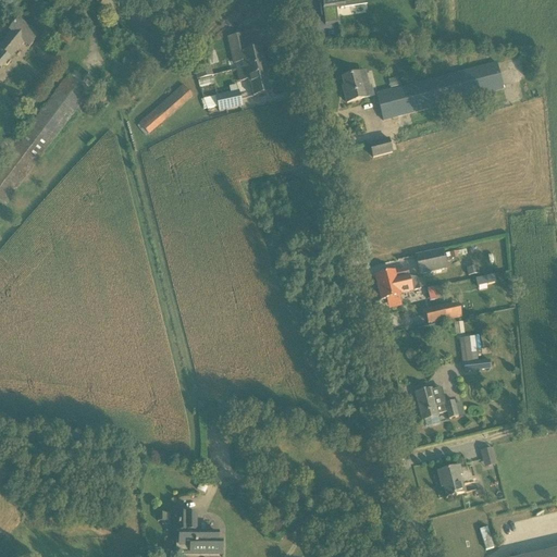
[(337,23),(335,8),(344,7),(344,5),(363,3),(362,0),(321,0),(325,25),(337,23)]
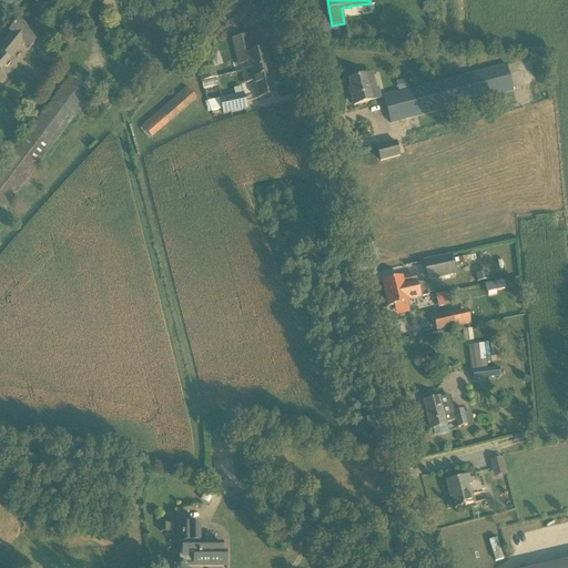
[(39,39),(19,21),(10,31),(12,33),(11,34),(13,36),(10,39),(9,38),(0,48),(0,70),(0,71),(23,43),(30,49),(39,39)]
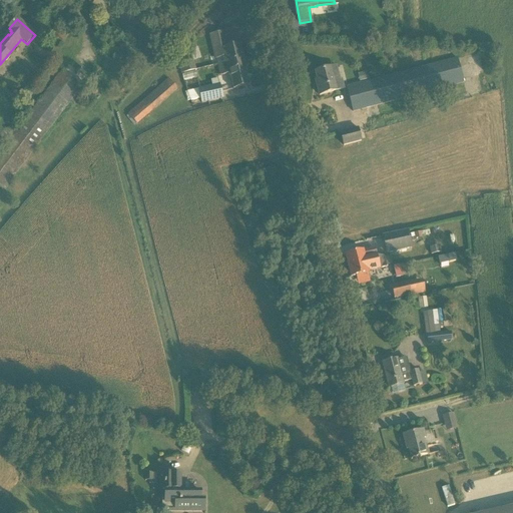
[(223,57),(224,63),(243,59),(239,45),(224,48),(220,33),(209,35),(213,52),(215,59),(223,57)]
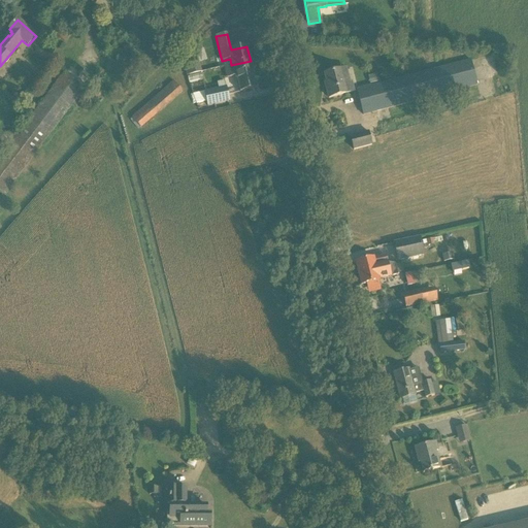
[(202,72),(196,53),(180,57),(187,76),(202,72)]
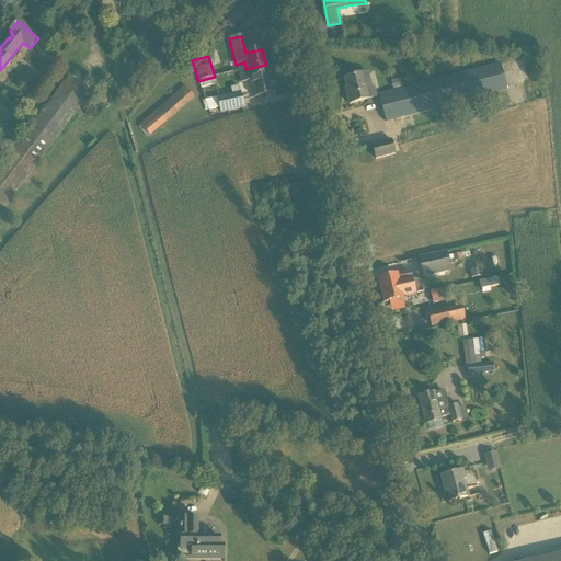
[(500,64),(473,71),(379,96),(386,123),(507,91),(500,64)]
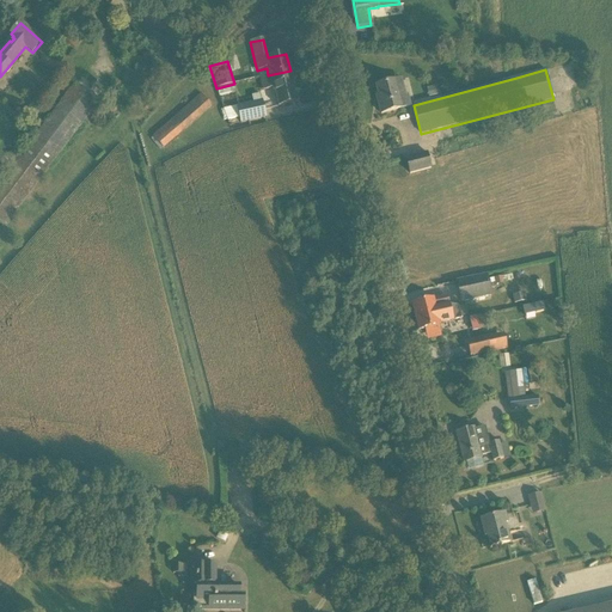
[(268,75),(262,77),(261,78),(263,91),(274,89),(279,108),(298,103),(291,71),(268,75)]
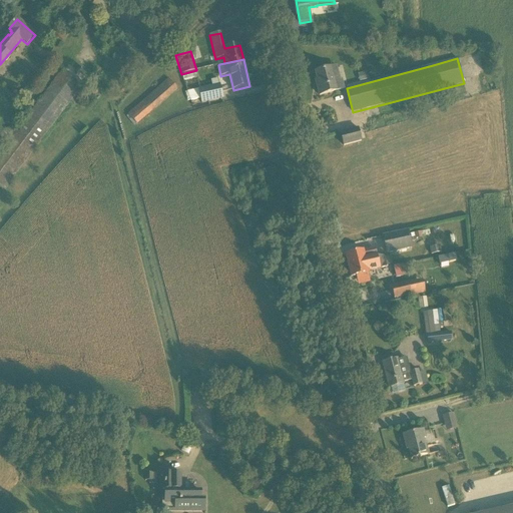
[(340,80),(337,66),(315,72),(319,86),(317,87),(320,95),(345,89),(342,80),(340,80)]
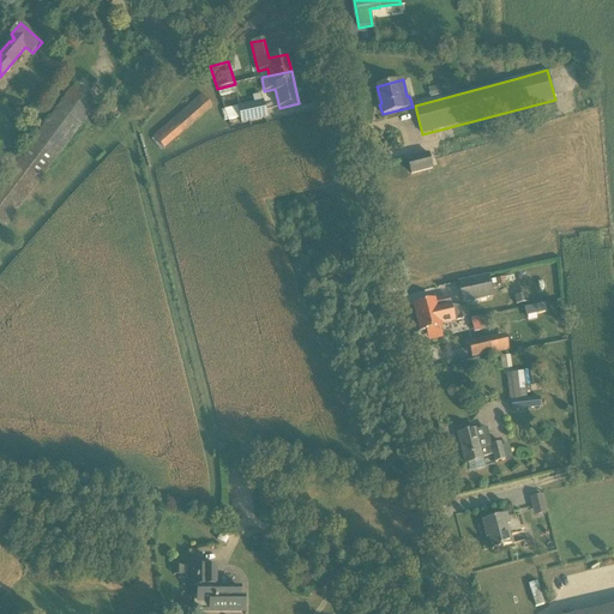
[(91,112),(97,103),(74,86),(0,182),(0,220),(6,224),(84,122),(89,126),(96,115),(91,112)]
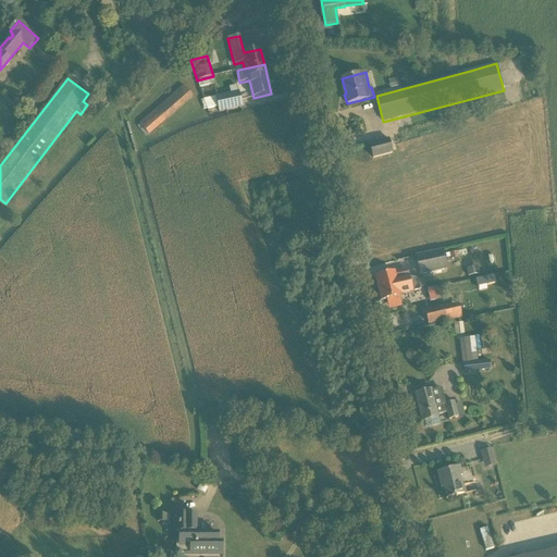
[(391,89),(399,86),(397,78),(387,82),(391,89)]
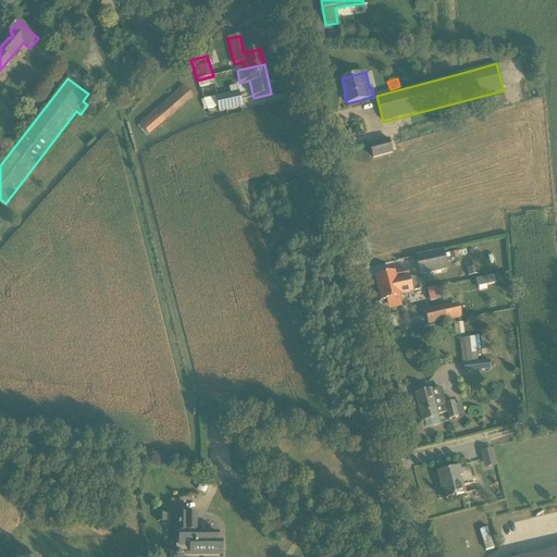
[(183,85),(138,124),(148,135),(193,97),(183,85)]
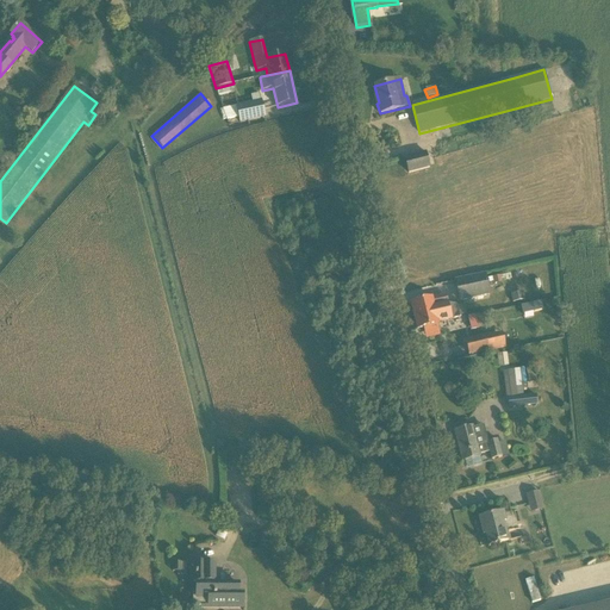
[(236,106),(223,110),(225,116),(226,119),(238,117),(240,123),(266,117),(260,95),(251,98),(253,101),(236,106)]
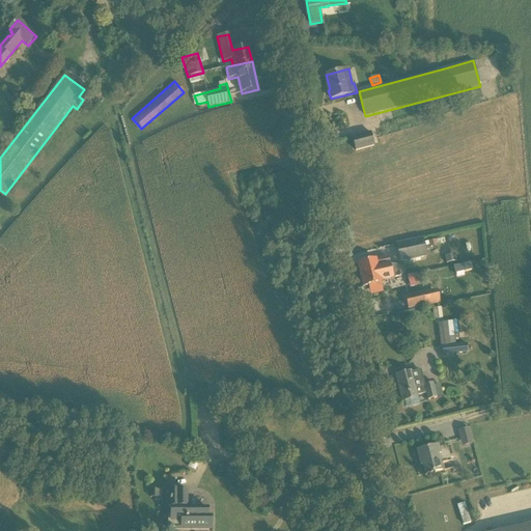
[(356,151),(365,148),(373,146),(370,133),(352,138),(356,151)]
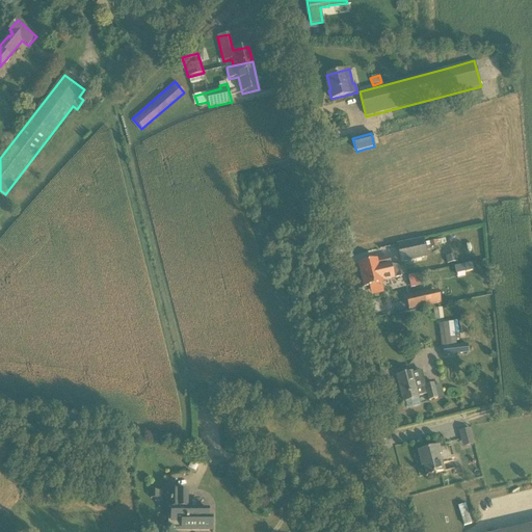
[(401,263),(427,257),(423,240),(397,245),(401,263)]
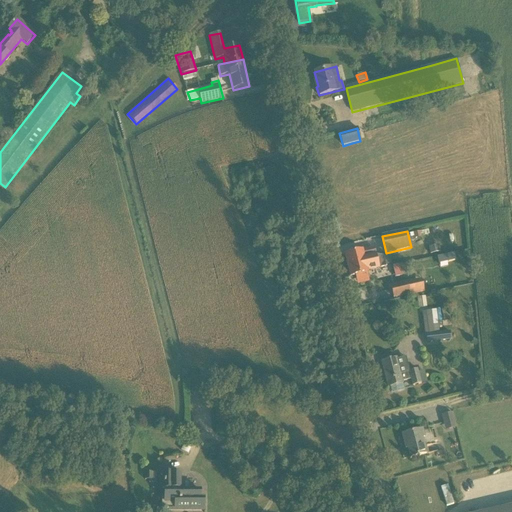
[(438,245),(429,247),(430,255),(440,253),(438,245)]
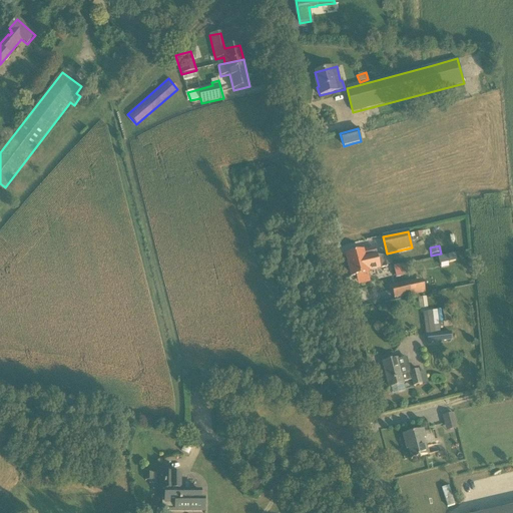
[(345,255),(347,266),(366,261),(365,258),(372,255),(374,255),(373,254),(376,253),(375,248),(364,251),(363,251),(346,255),(345,255)]
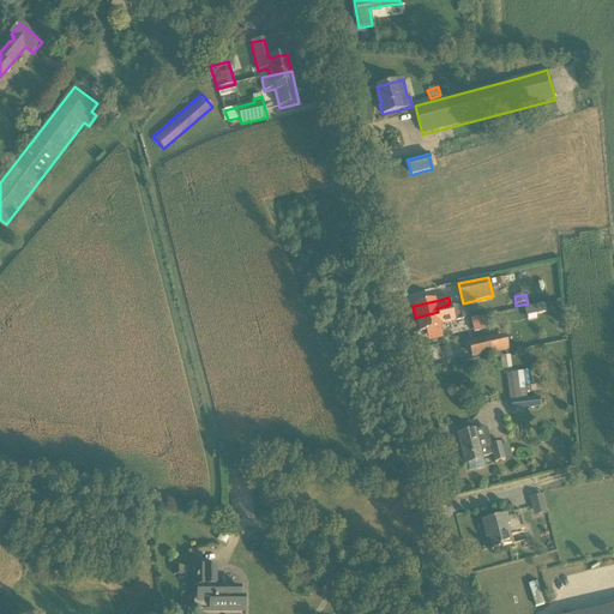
[(438,312),(415,318),(420,333),(420,332),(441,326),(441,325),(463,320),(463,318),(468,317),(467,308),(459,307),(450,306),(450,304),(446,305),(447,306),(445,306),(437,308),(438,312)]
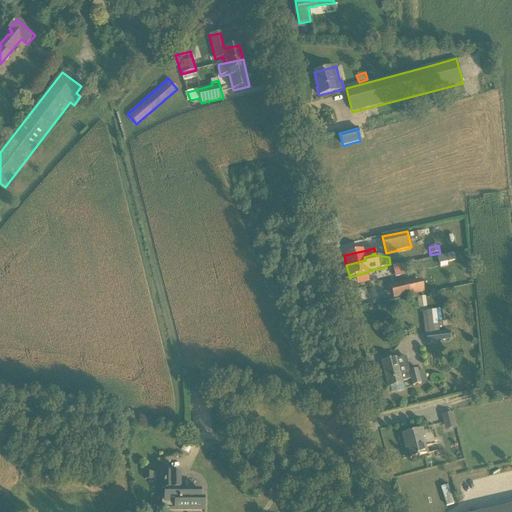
[(393,299),(411,295),(410,293),(415,291),(413,281),(407,282),(407,281),(390,286),(393,299)]
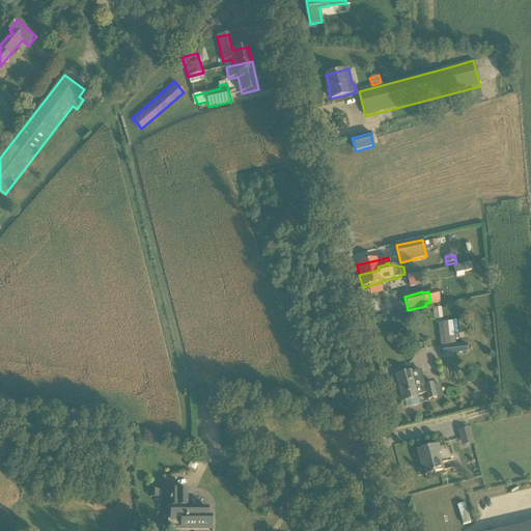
[(441,308),(432,309),(434,320),(442,319),(441,308)]
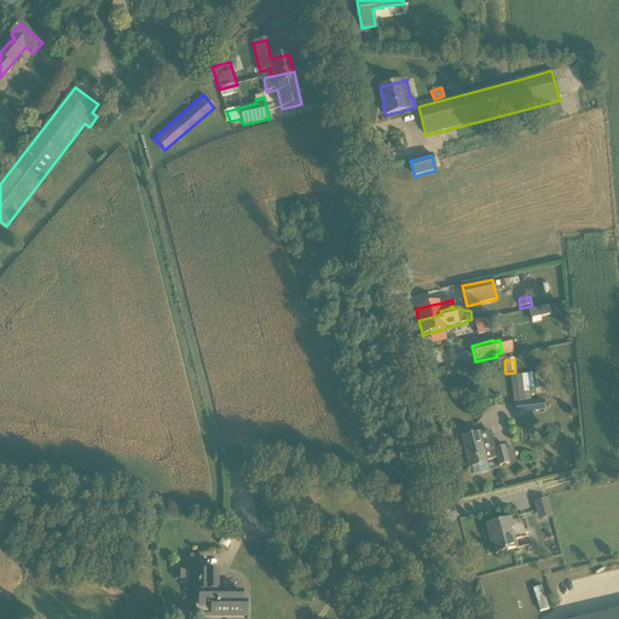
[(530,394),(527,374),(510,376),(513,401),(524,400),(524,394),(530,394)]
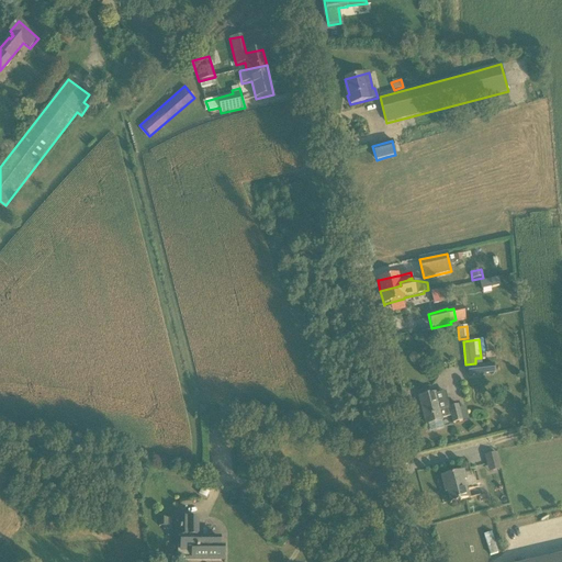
[(496,363),(467,367),(468,381),(497,377),(496,363)]
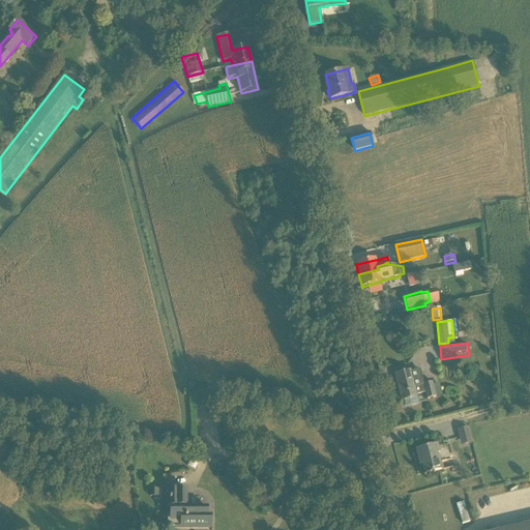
[(395,375),(402,401),(417,398),(416,395),(425,393),(428,400),(436,398),(432,382),(423,385),(421,377),(412,379),(410,371),(395,375)]
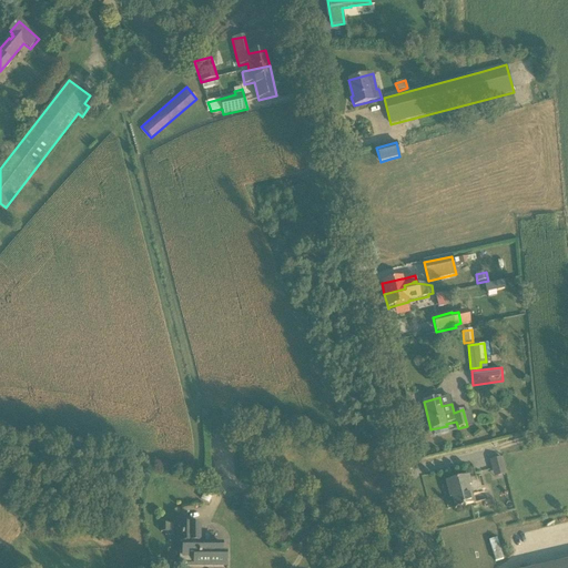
[(488,460),(494,478),(506,474),(500,457),(488,460)]
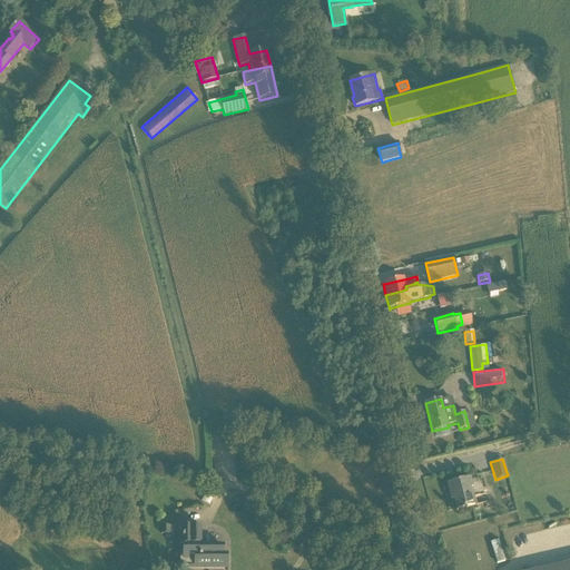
[(453,494),(457,510),(474,505),(470,488),(472,487),(470,479),(448,484),(450,494),(453,494)]
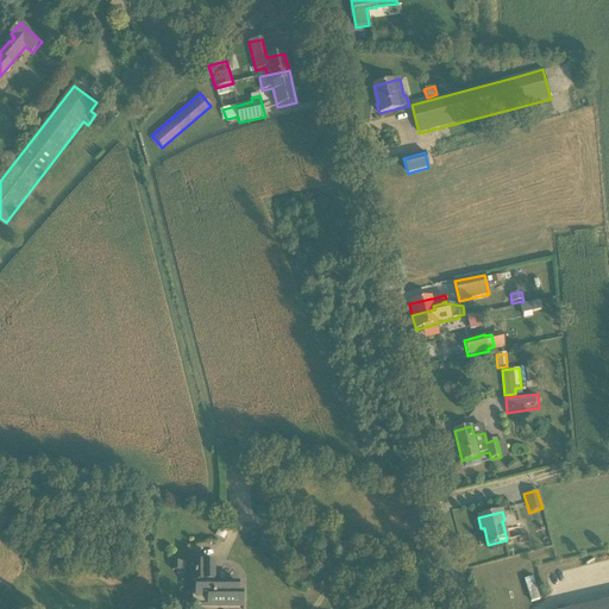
[(213,608),(213,584),(213,582),(214,582),(214,563),(187,563),(186,585),(195,585),(194,607),(213,608)]
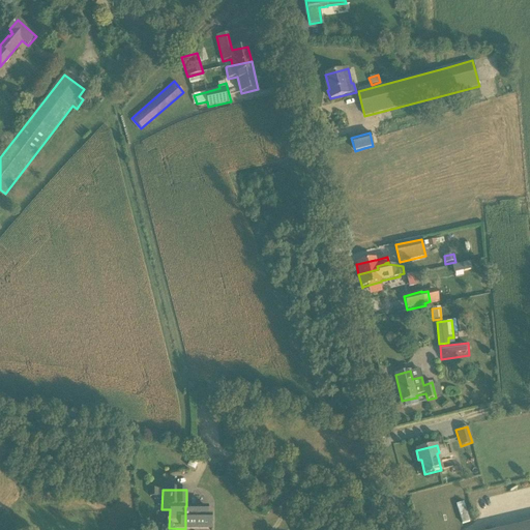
[(185,529),(209,529),(209,519),(207,518),(207,508),(185,508),(185,529)]
